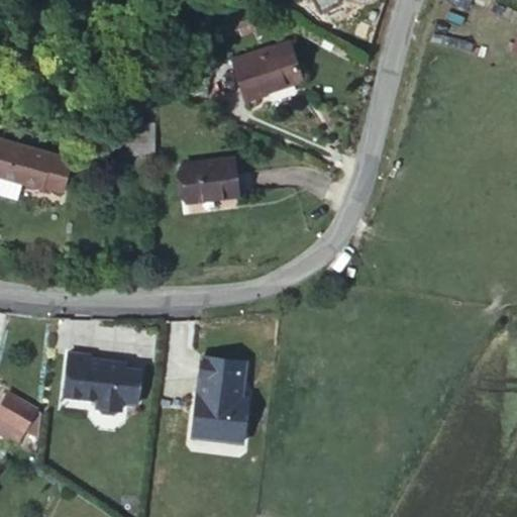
[(343,0),(295,0),(300,9),(317,0),(340,0),(341,1),(343,0)]
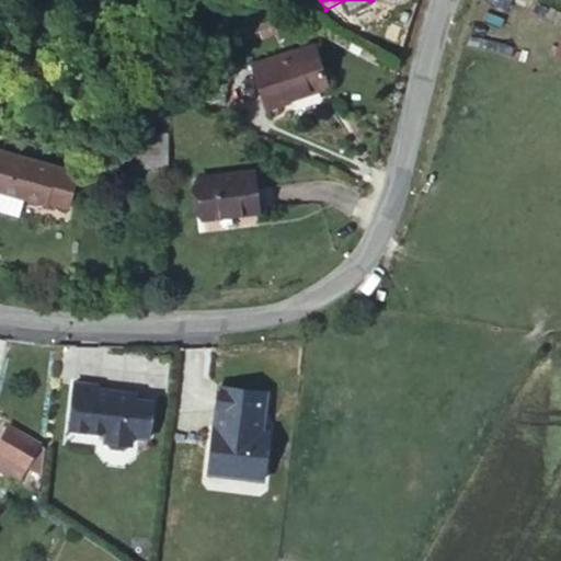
[(325,91),(320,48),(254,56),(261,100),(325,91)]
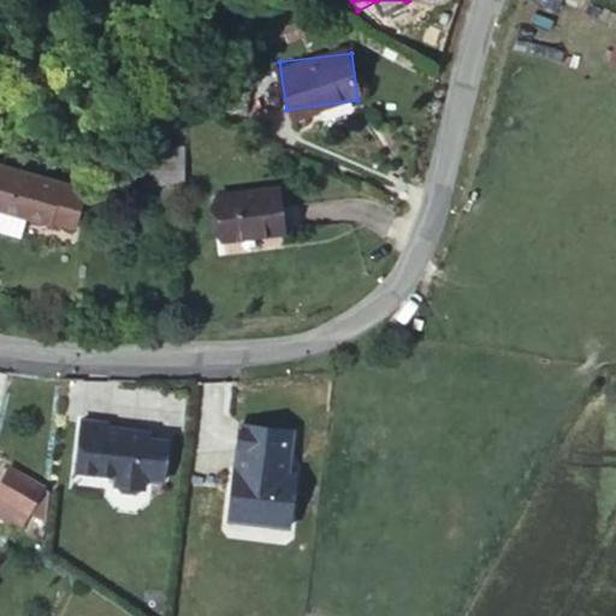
[(146,182),(182,181),(182,164),(161,164),(147,164),(146,182)]
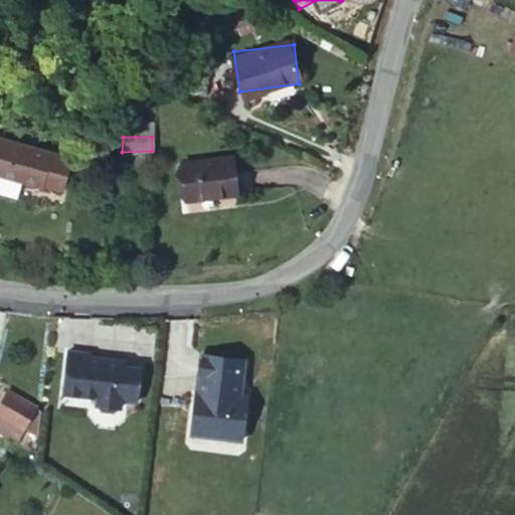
[(232,154),(181,163),(186,198),(237,190),(232,154)]
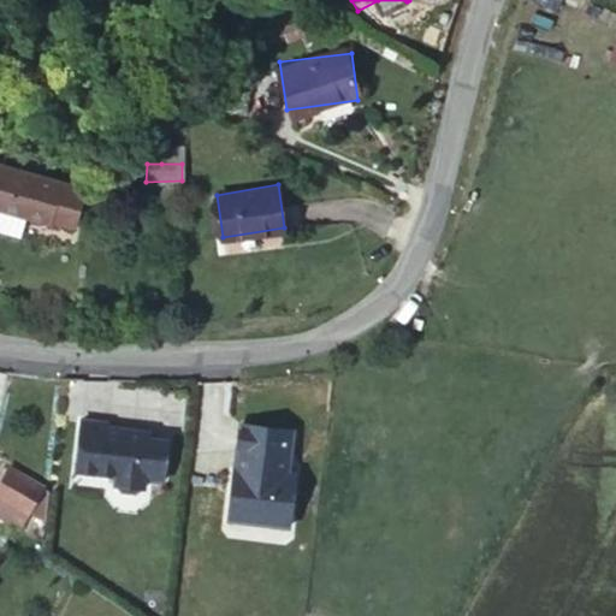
[(0,237),(34,248),(47,206),(0,191),(0,237)]
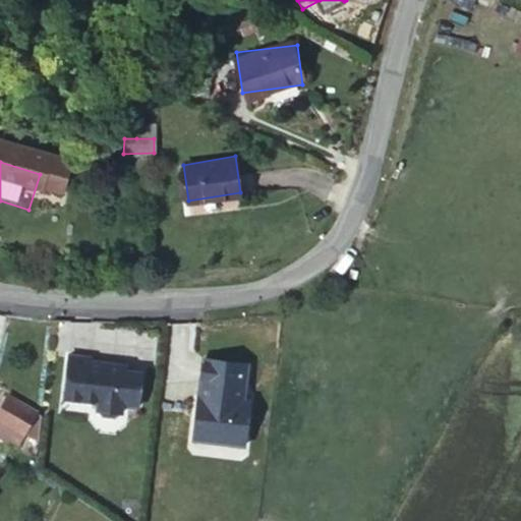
[(243,356),(195,349),(192,371),(194,372),(192,385),(189,385),(183,422),(205,426),(211,435),(233,438),(240,394),(237,393),(235,393),(237,380),(239,381),(243,356)]
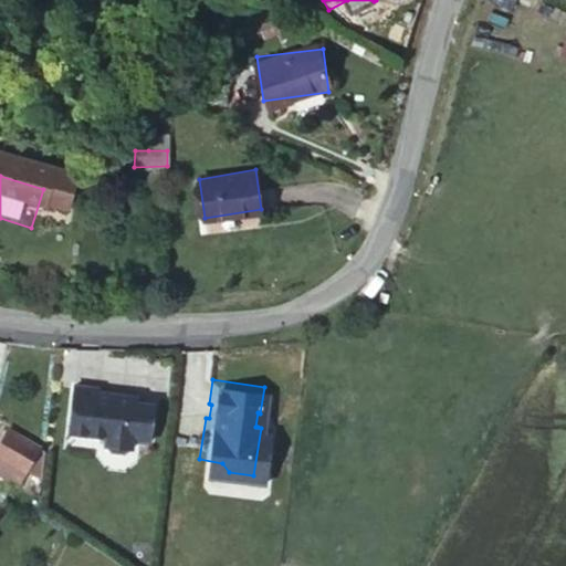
[(73,389),(67,437),(85,439),(104,441),(103,450),(108,457),(122,459),(129,452),(130,444),(147,447),(152,408),(121,405),(121,399),(96,396),(96,391),(73,389)]
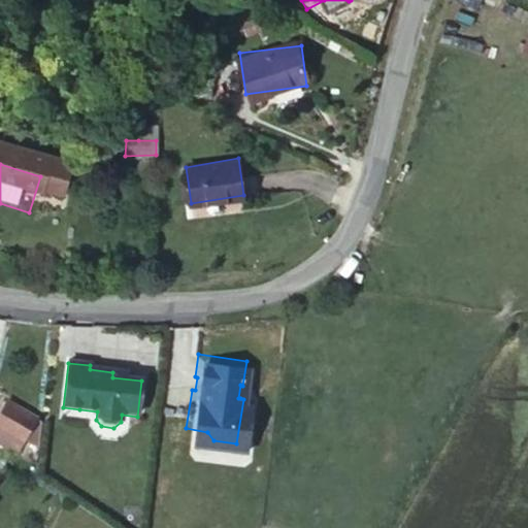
[(36,452),(40,422),(8,401),(0,413),(0,428),(19,441),(26,444),(36,452)]
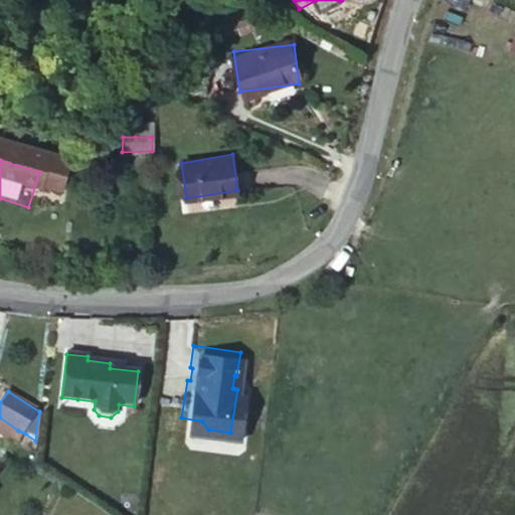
[(18,431),(0,417),(0,438),(9,444),(18,431)]
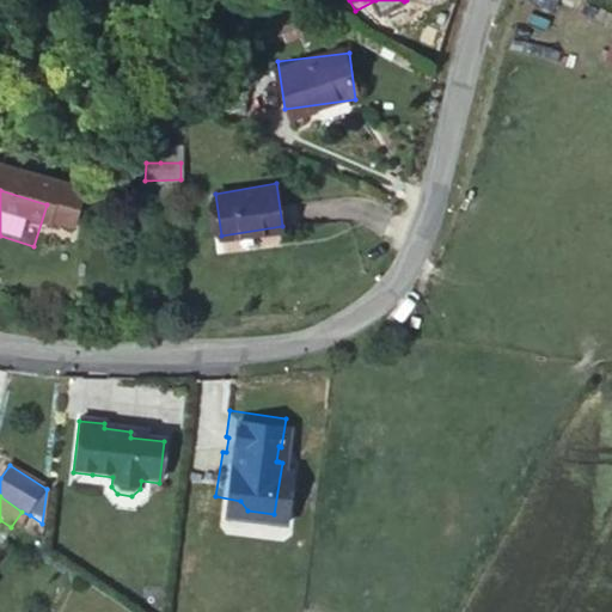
[(240,501),(215,496),(214,505),(248,510),(240,501)]
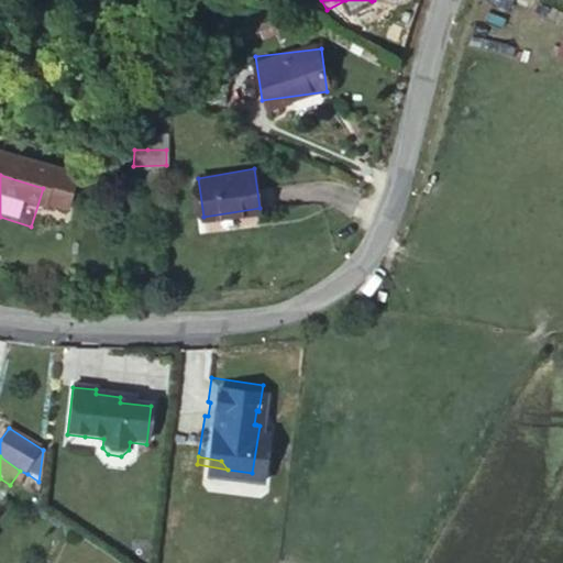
[(20,471),(10,485),(18,489),(28,474),(20,471)]
